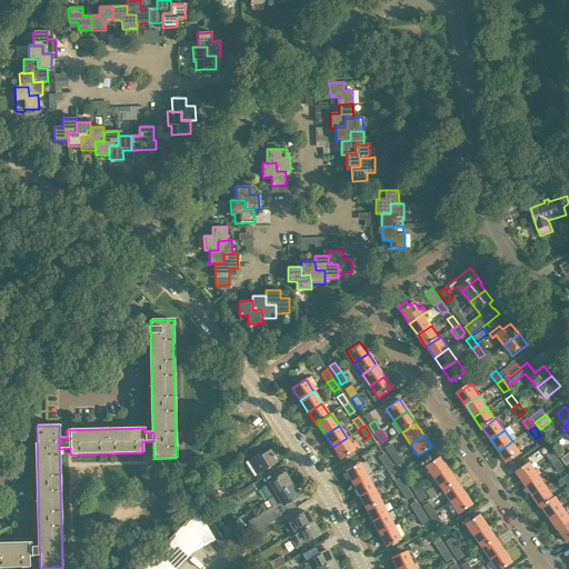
[(347,438),(332,447),(340,459),(355,450),(347,438)]
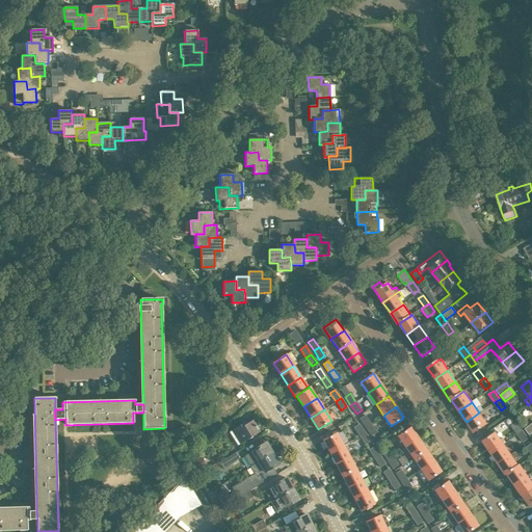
[(479,414),(467,422),(474,433),(486,424),(479,414)]
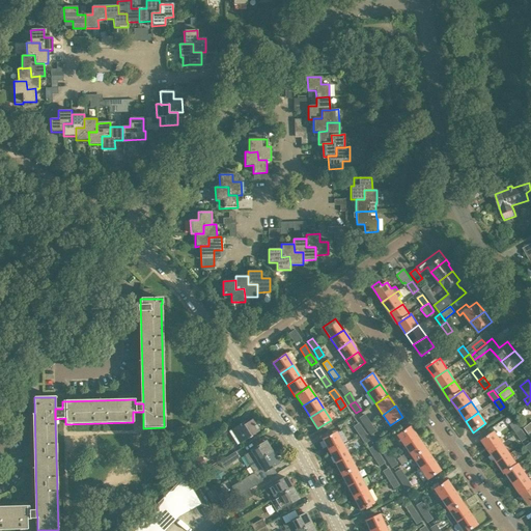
[(359,418),(365,426),(370,423),(364,414),(359,418)]
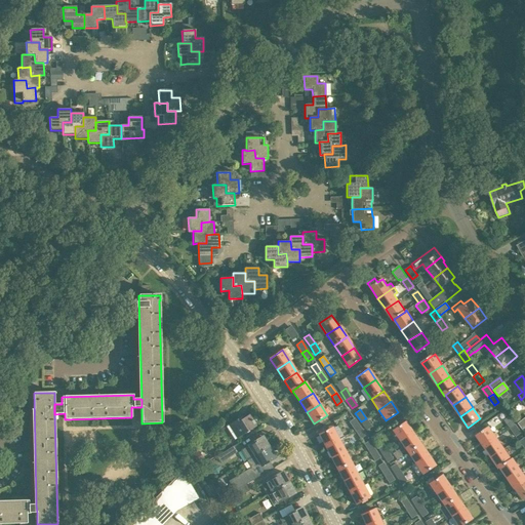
[(256,427),(254,425),(255,423),(253,420),(252,420),(249,415),(242,419),(241,417),(231,423),(240,437),(256,427)]
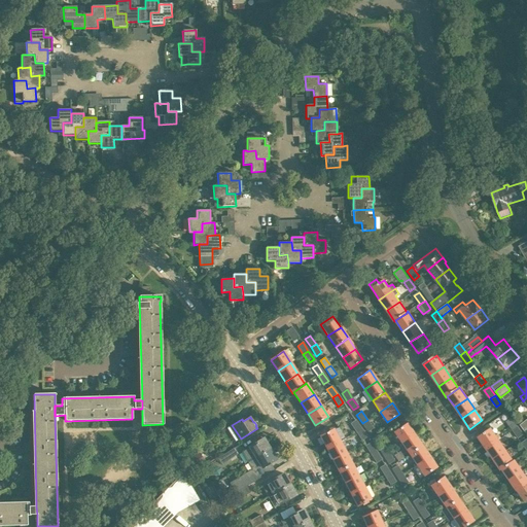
[(506,422),(513,430),(518,426),(512,418),(506,422)]
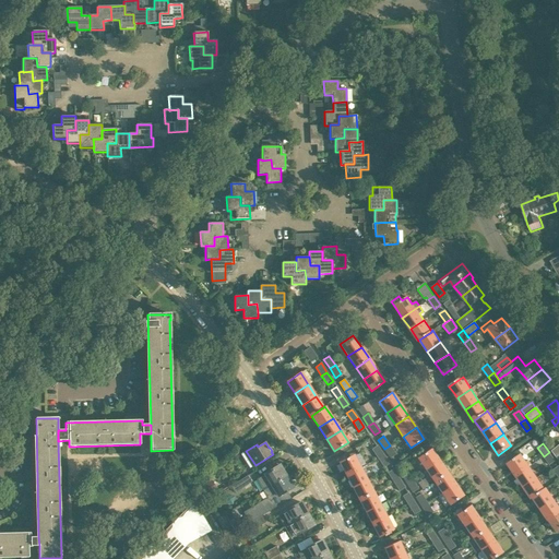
[(371,449),(377,459),(382,454),(377,445),(371,449)]
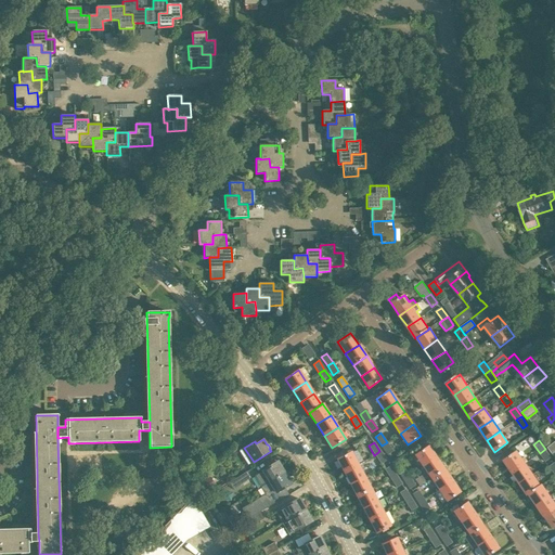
[(387,442),(382,446),(387,454),(392,451),(387,442)]
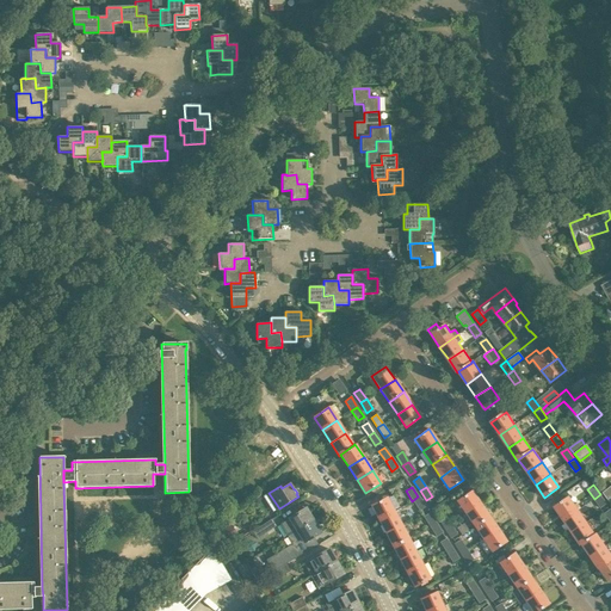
[(457,501),(466,513),(480,504),(471,491),(457,501)]
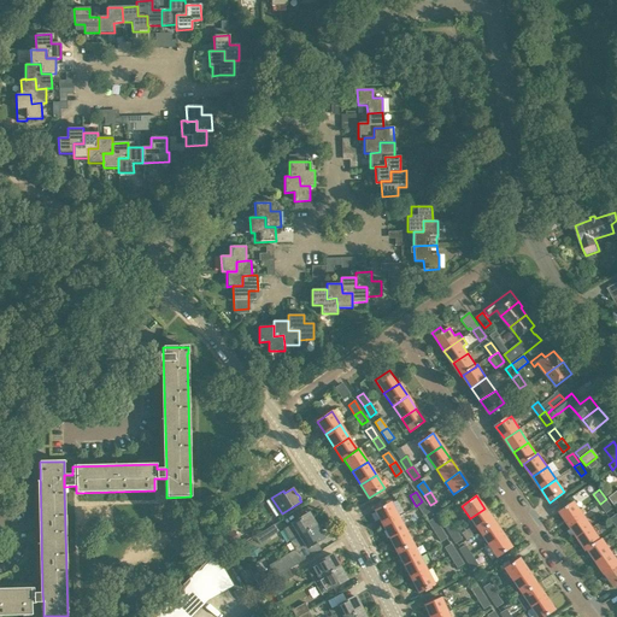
[(606,499),(600,504),(607,513),(613,509),(606,499)]
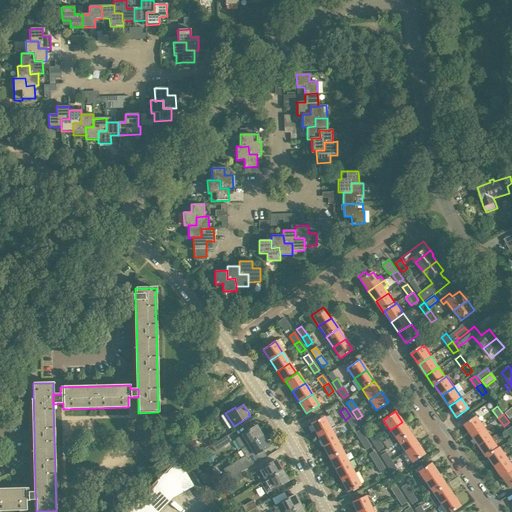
[(310,424),(316,435),(330,428),(324,416),(310,424)]
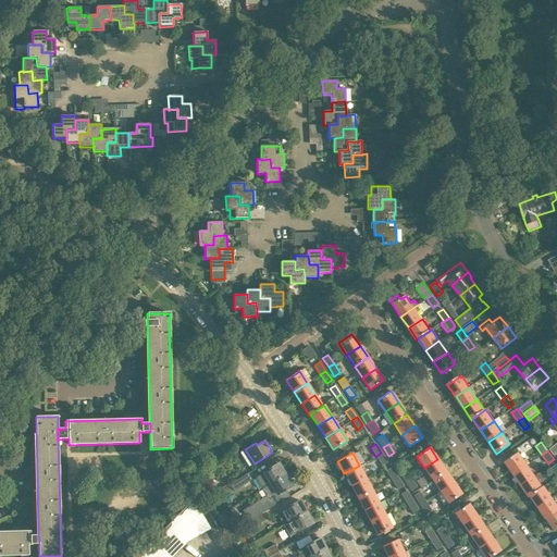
[(381,453),(375,457),(382,466),(387,462),(381,453)]
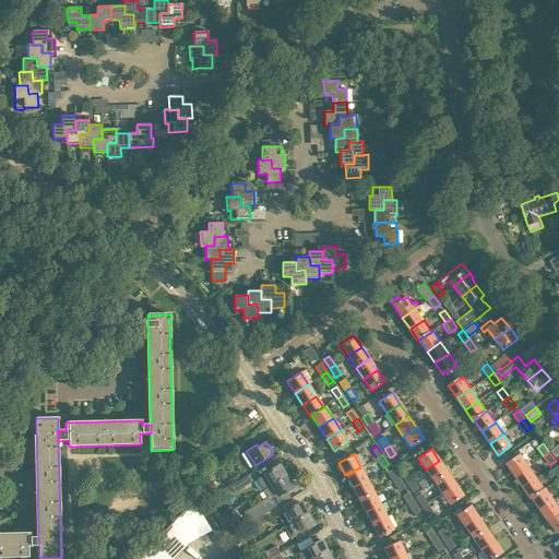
[(508,464),(515,476),(528,466),(521,455),(508,464)]
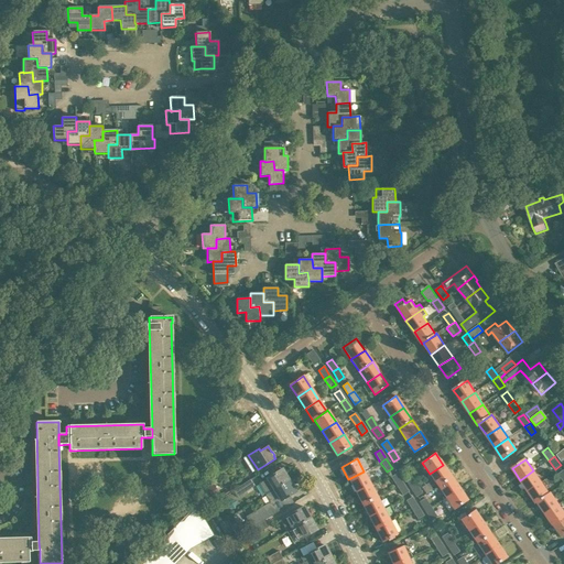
[(430,474),(437,486),(452,477),(443,465),(430,474)]
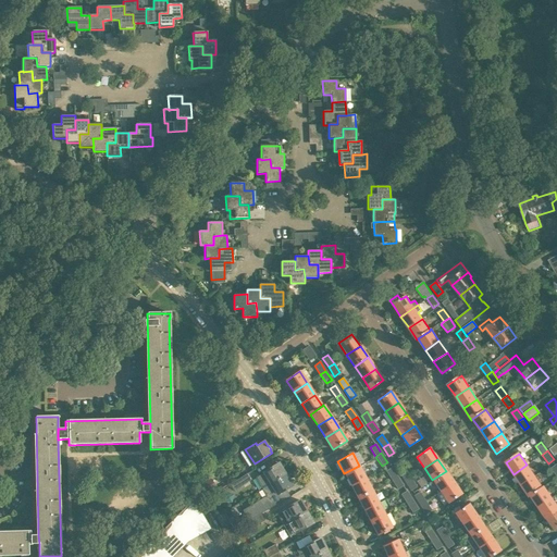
[(256,478),(262,489),(285,474),(279,463),(256,478)]
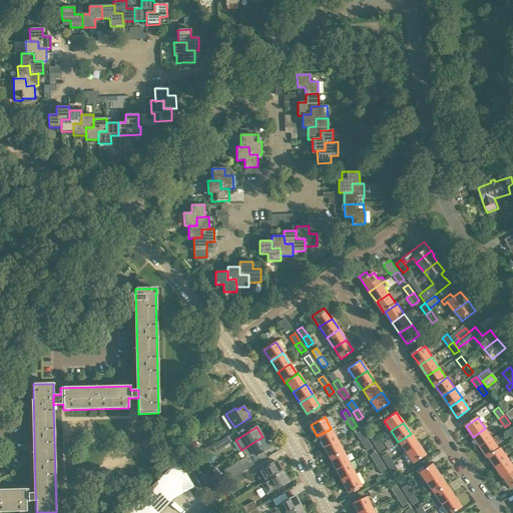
[(473,437),(480,447),(493,439),(485,428),(473,437)]
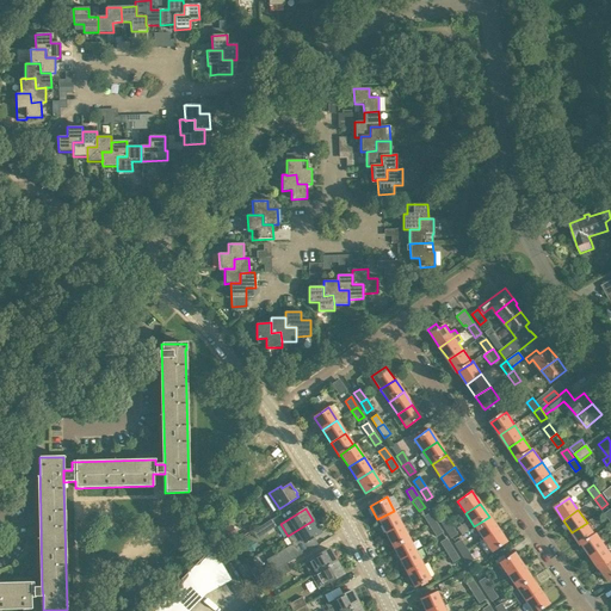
[(377,519),(384,532),(401,524),(394,511),(377,519)]
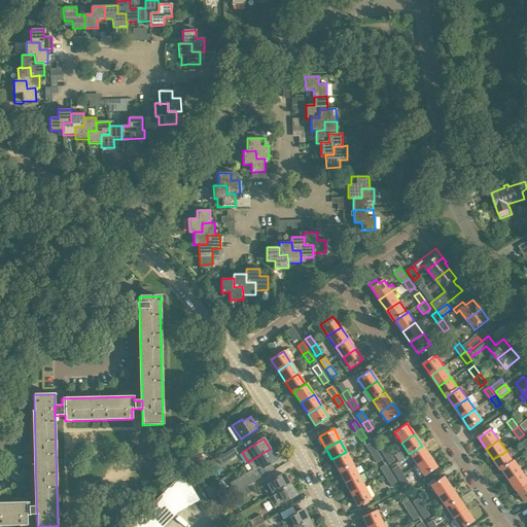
[(364,446),(371,454),(376,451),(370,443),(364,446)]
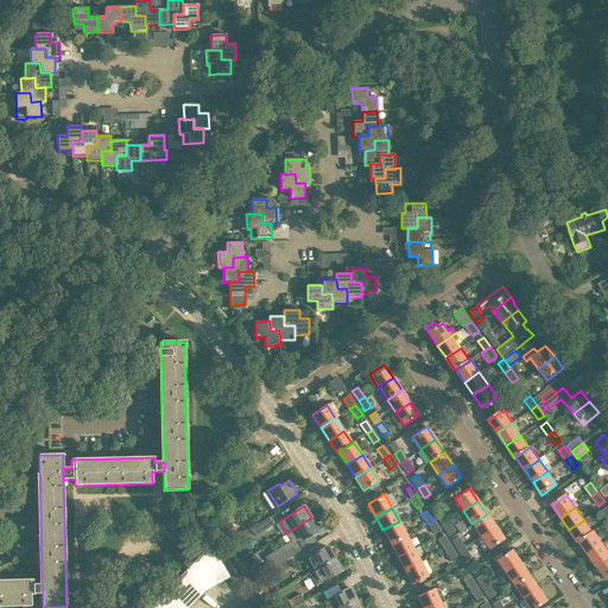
[(436,515),(442,524),(448,520),(442,512),(436,515)]
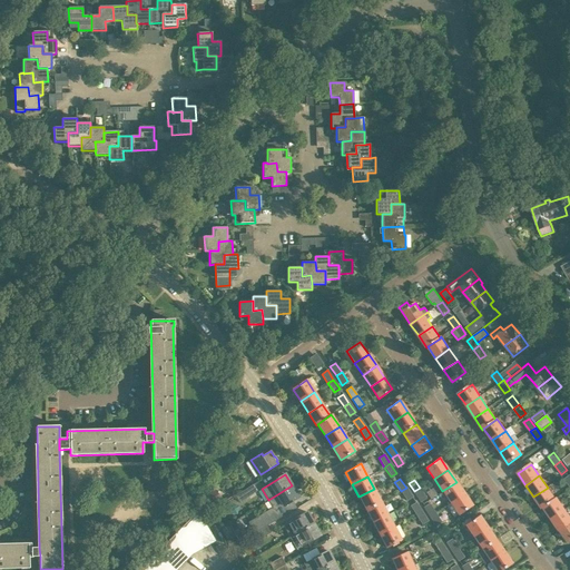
[(442,491),(451,503),(464,493),(457,482),(442,491)]
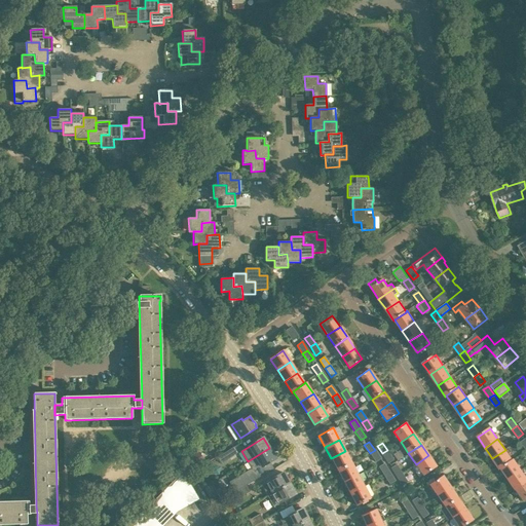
[(232,456),(237,453),(234,448),(218,457),(222,463),(232,457),(232,456)]
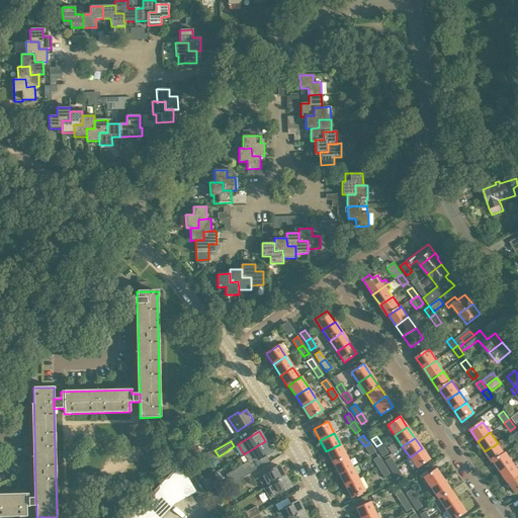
[(265,441),(244,454),(250,464),(272,451),(265,441)]
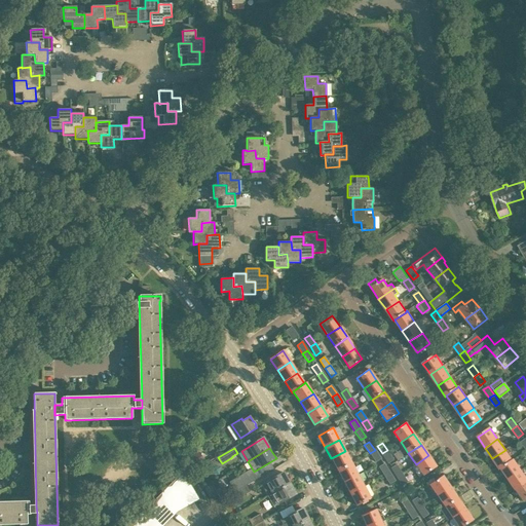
[(375,450),(370,453),(375,462),(380,459),(375,450)]
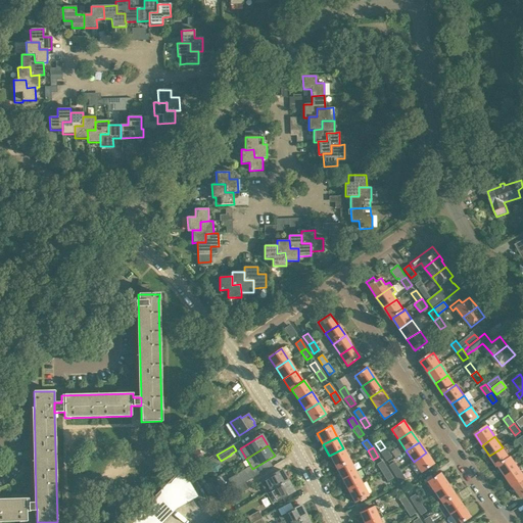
[(385,447),(380,450),(384,459),(390,456),(385,447)]
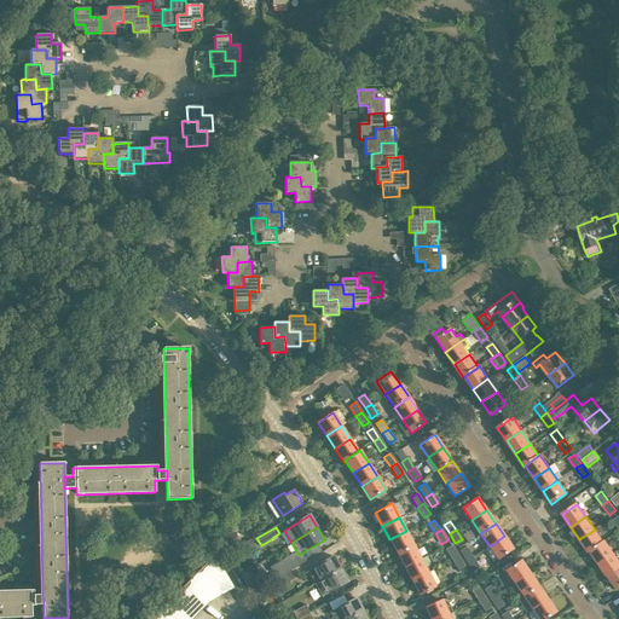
[(589,553),(590,551),(603,542),(595,530),(579,539),(589,553)]
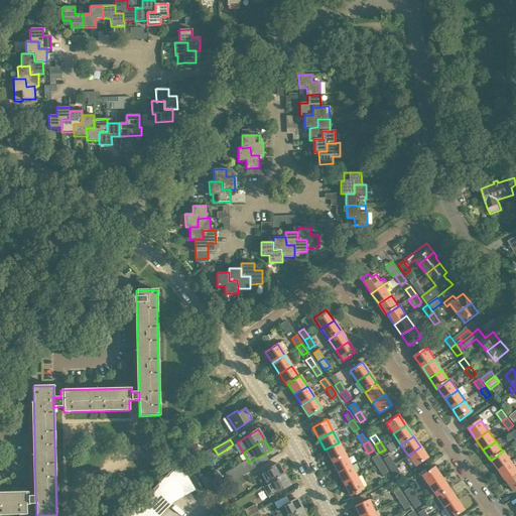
[(325,449),(332,462),(345,454),(339,442),(325,449)]
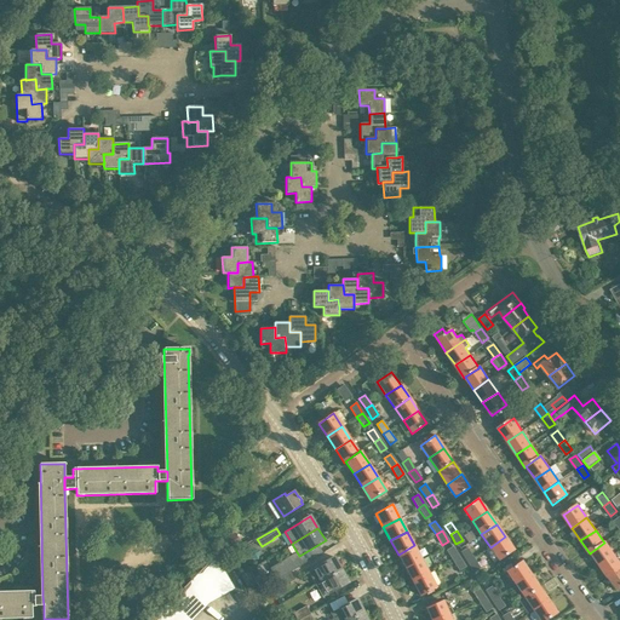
[(223,540),(224,543),(222,544),(228,551),(240,543),(234,535),(231,537),(230,534),(223,540)]
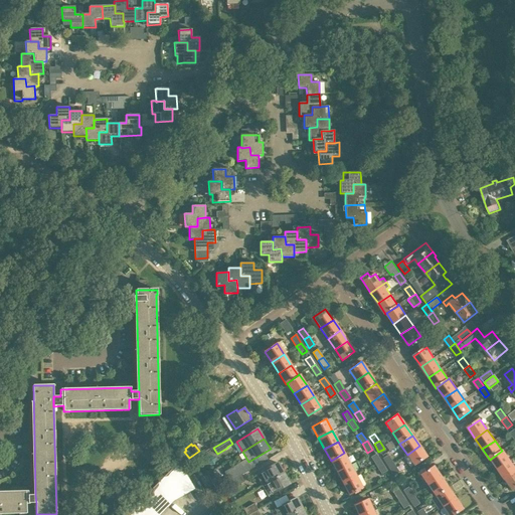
[(419,446),(407,455),(414,465),(426,457),(419,446)]
